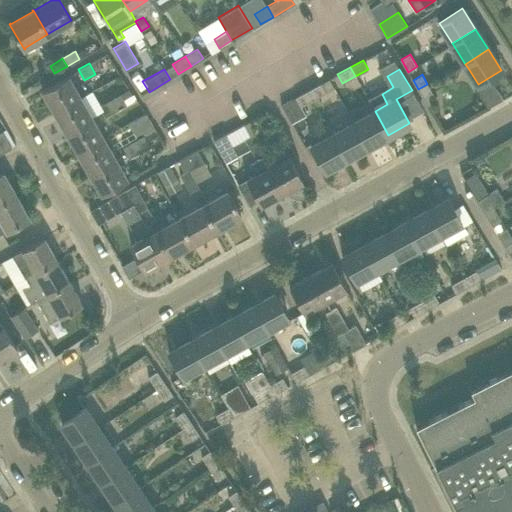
[(81,96),(69,75),(42,90),(54,112),(81,96)]
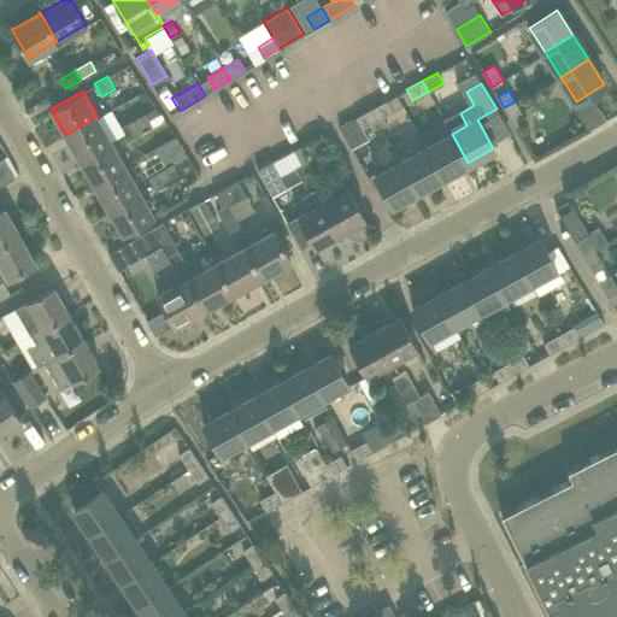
[(371,109),(377,119),(392,111),(386,100),(371,109)]
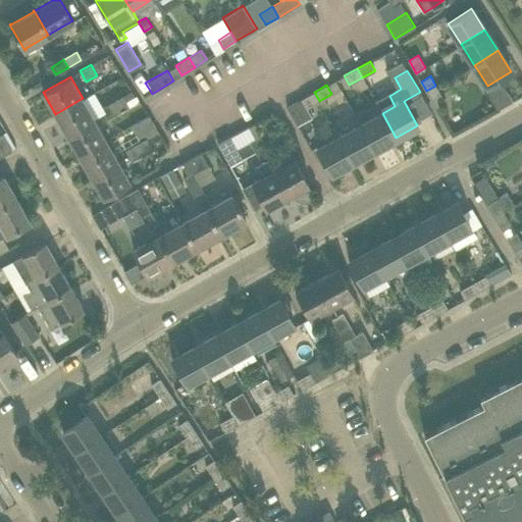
[(426,91),(435,106),(445,101),(435,86),(426,91)]
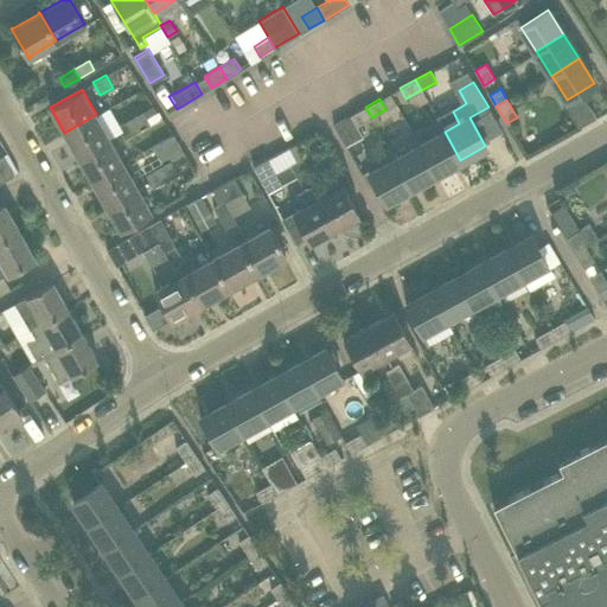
[(142,110),(129,119),(138,131),(149,123),(146,117),(157,112),(153,104),(142,110)]
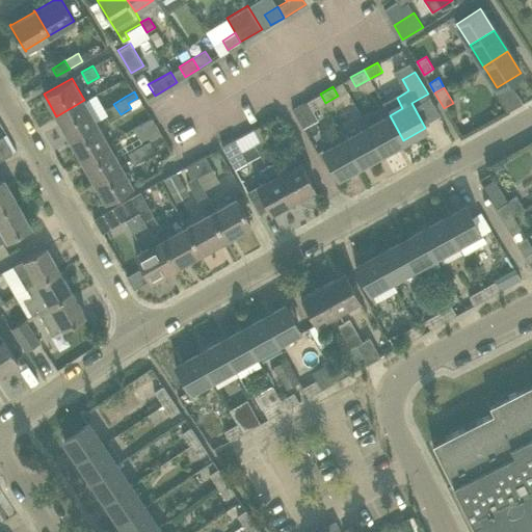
[(313,110),(325,103),(320,94),(292,109),(303,128),(318,120),(313,110)]
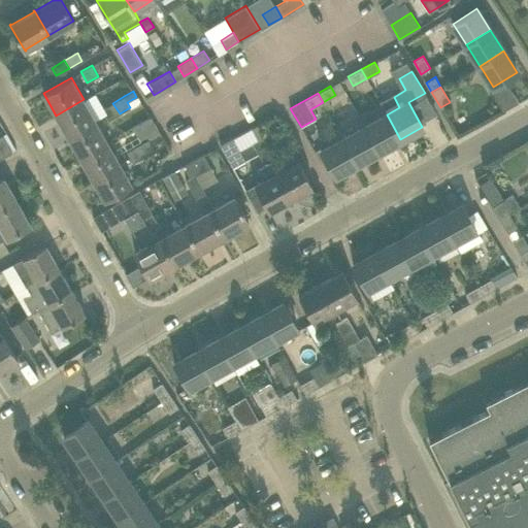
[(84,99),(56,116),(68,136),(96,121),(84,99)]
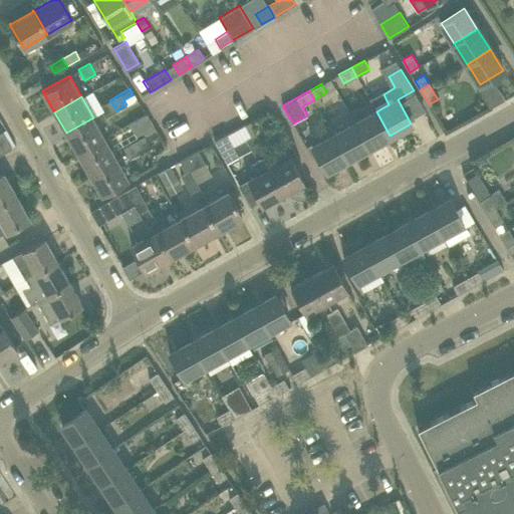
[(116,110),(109,100),(99,106),(105,116),(116,110)]
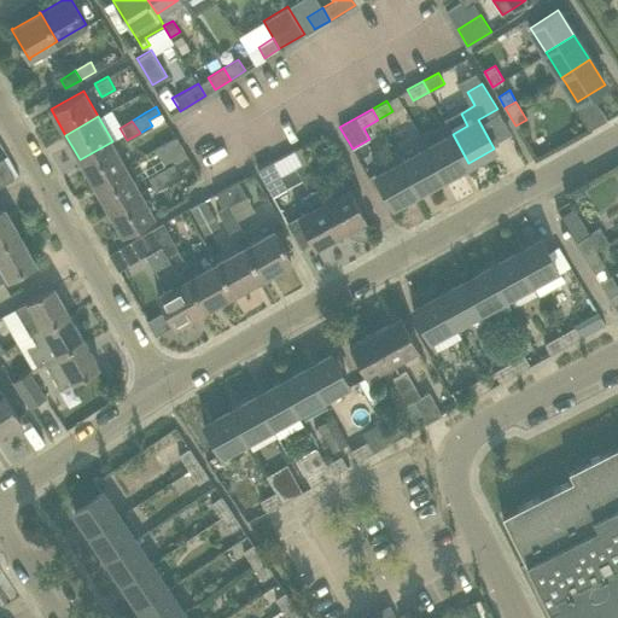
[(443,176),(468,163),(453,134),(427,147),(443,176)]
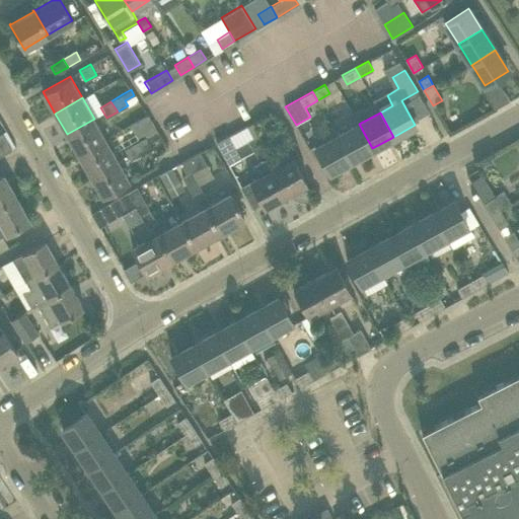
[(79,155),(105,139),(94,119),(67,134),(79,155)]
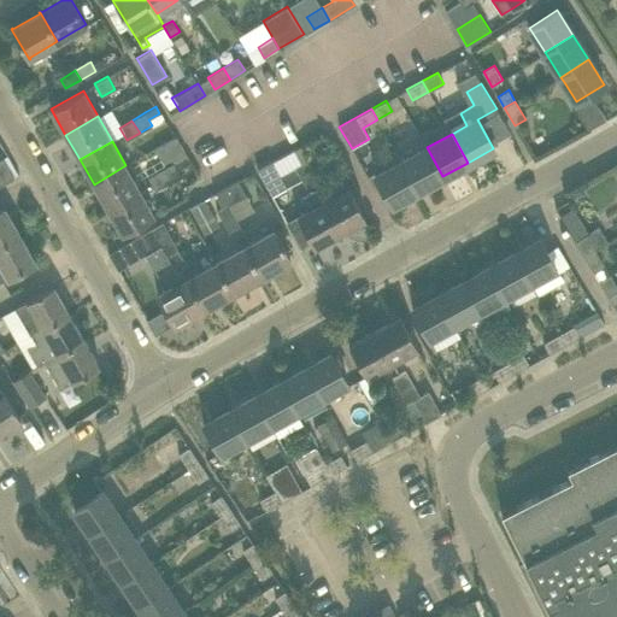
[(417,191),(442,176),(427,147),(401,162),(417,191)]
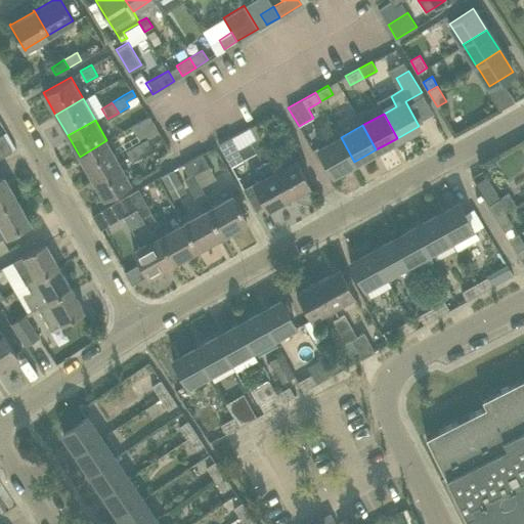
[(261,135),(250,141),(256,153),(267,146),(261,135)]
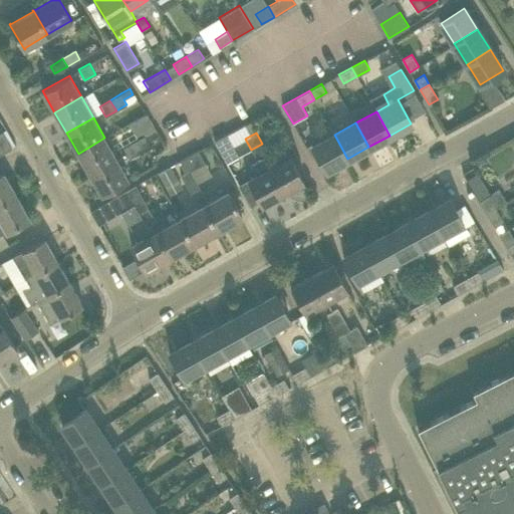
[(227,135),(214,141),(226,163),(239,156),(233,147),(227,135)]
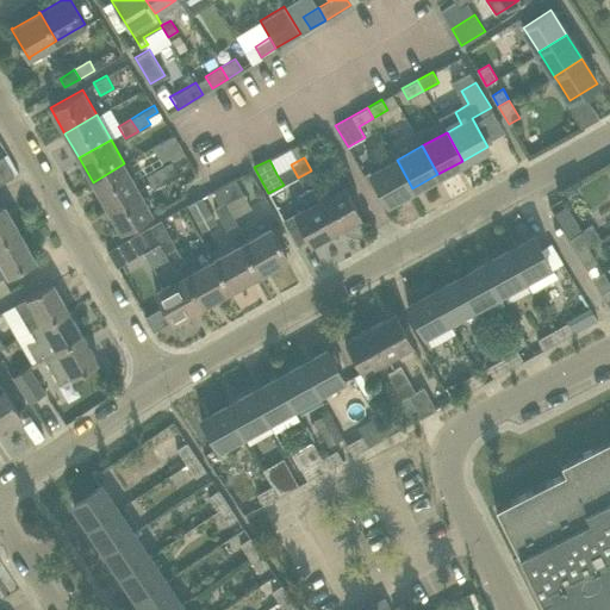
[(386,203),(412,188),(397,160),(371,174),(374,181),(386,203)]
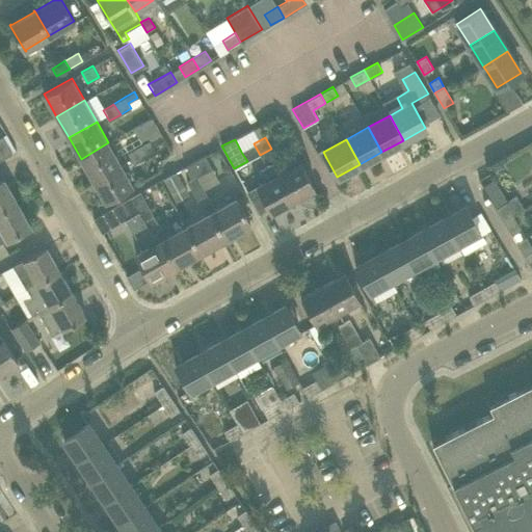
[(144,158),(155,152),(150,140),(138,147),(144,158)]
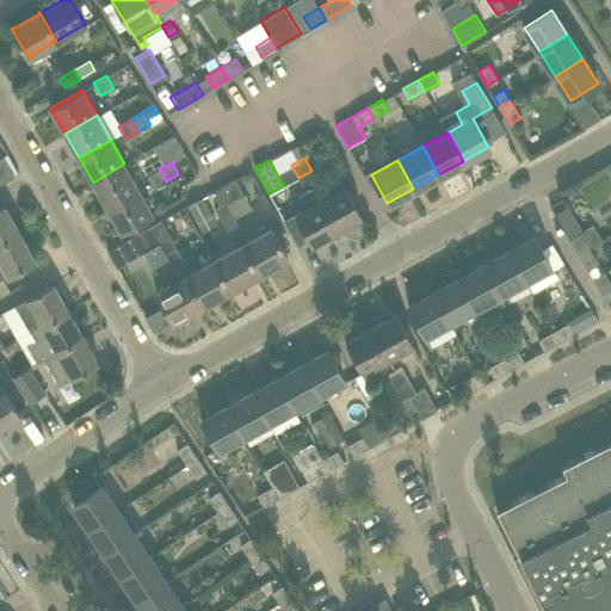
[(139,189),(124,164),(93,183),(106,207),(139,189)]
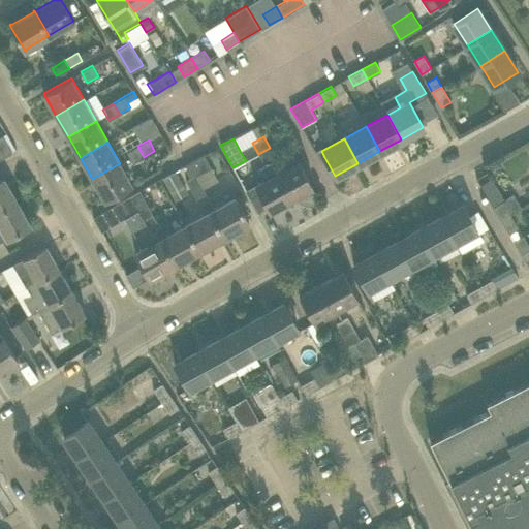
[(137,146),(126,152),(132,163),(144,157),(137,146)]
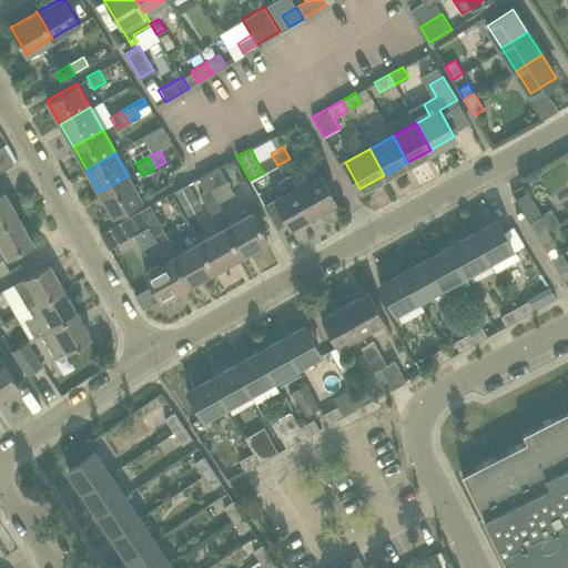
[(296,171),(290,159),(277,165),(284,178),(291,174),(296,171)]
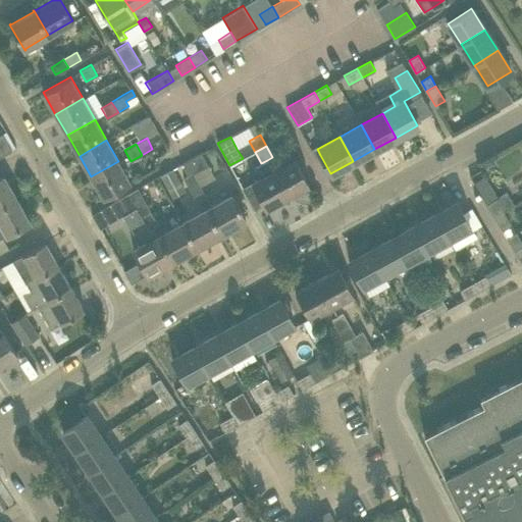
[(194,157),(181,163),(188,174),(193,171),(194,173),(208,165),(201,153),(194,157)]
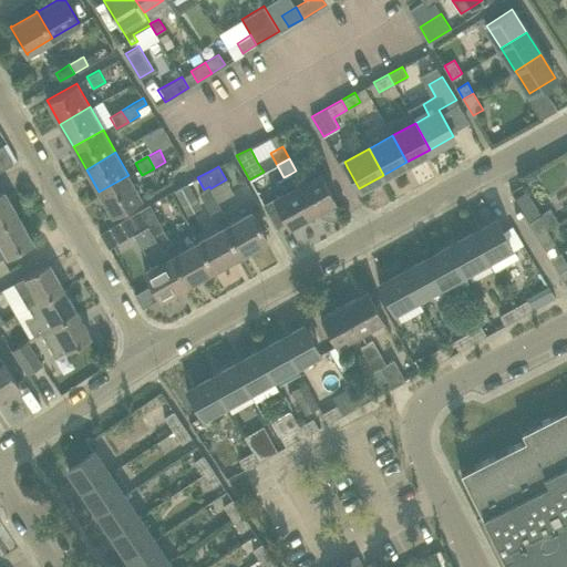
[(312,214),(336,200),(319,171),(296,184),(312,214)]
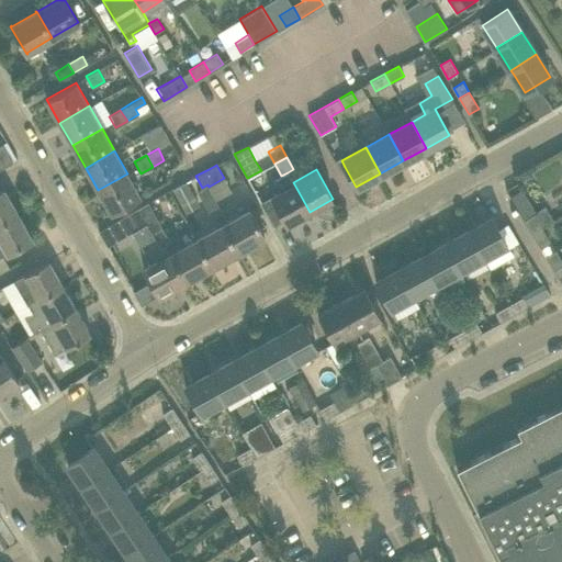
[(287,224),(310,212),(293,182),(288,172),(281,176),(274,180),(280,189),(269,194),(285,225),(287,224)]
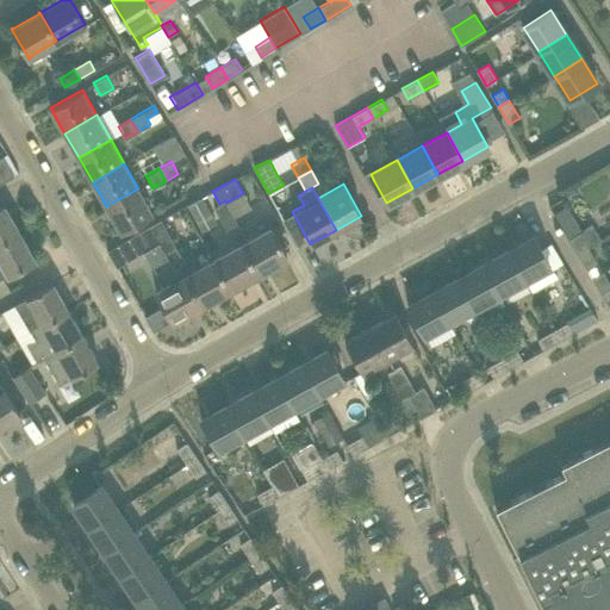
[(106,206),(122,231),(153,213),(138,188),(106,206)]
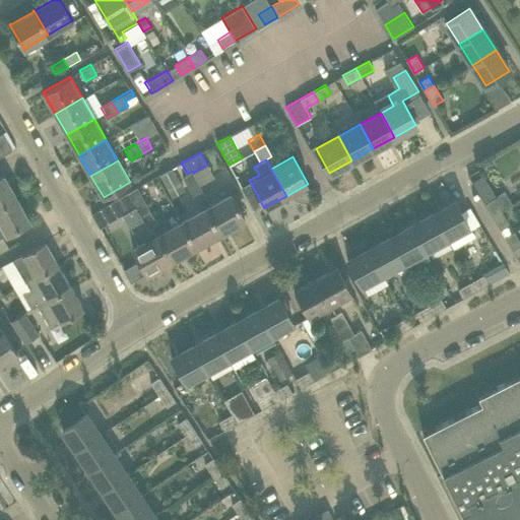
[(185,190),(173,168),(159,175),(172,197),(185,190)]
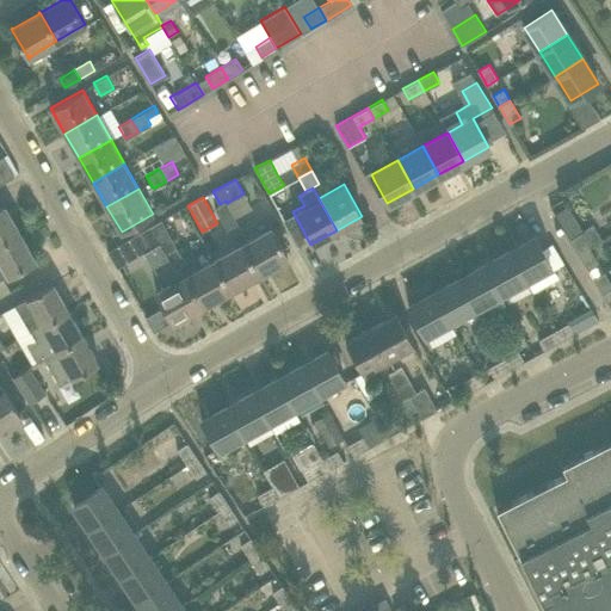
[(227,203),(226,201),(220,204),(214,208),(222,222),(234,216),(227,203)]
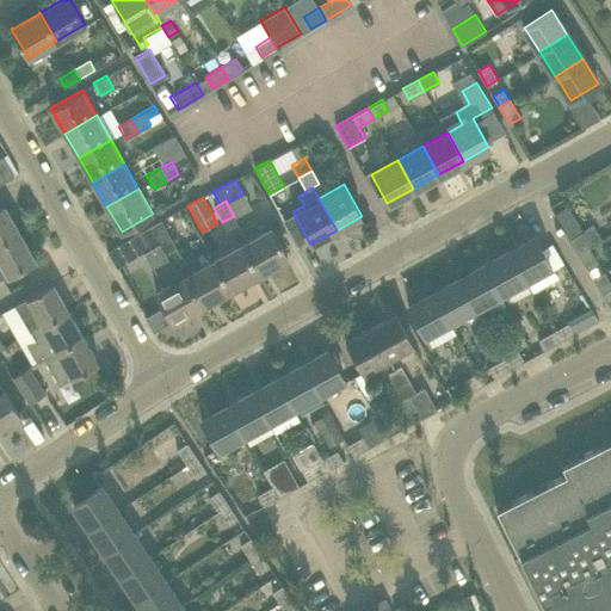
[(0,244),(20,233),(5,207),(0,208),(0,244)]
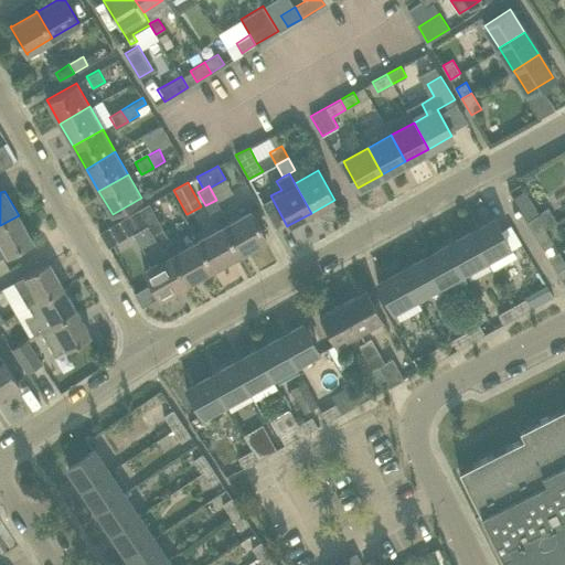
[(534,234),(544,228),(556,222),(547,209),(539,213),(525,191),(514,198),(526,221),(534,234)]
